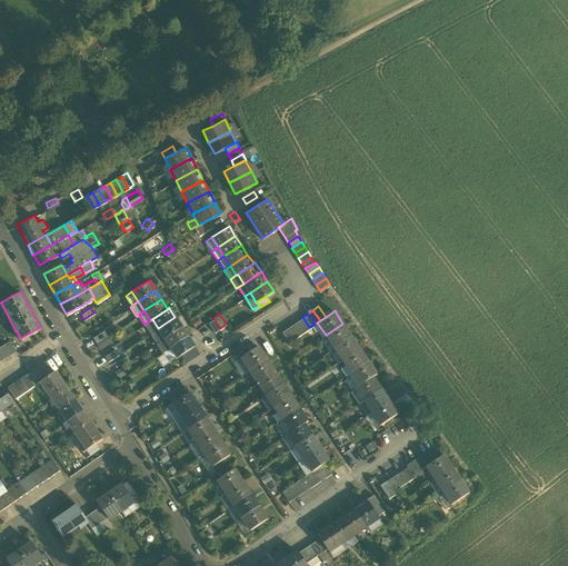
[(201,321),(197,315),(191,319),(195,326),(201,321)]
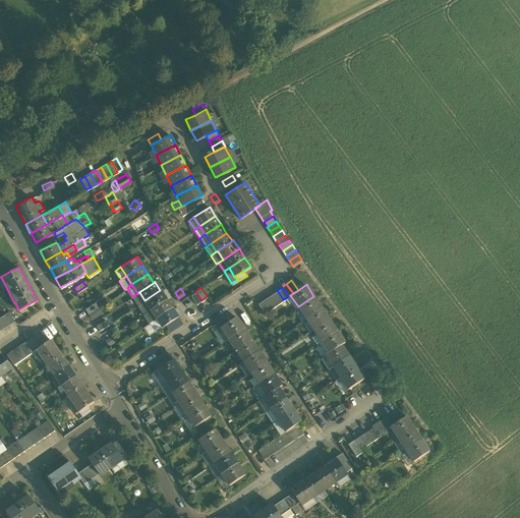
[(160,290),(145,300),(150,308),(166,298),(160,290)]
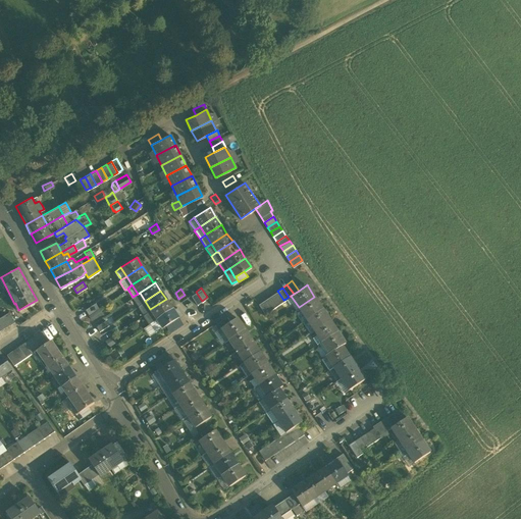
[(279,303),(283,300),(277,291),(272,294),(279,303)]
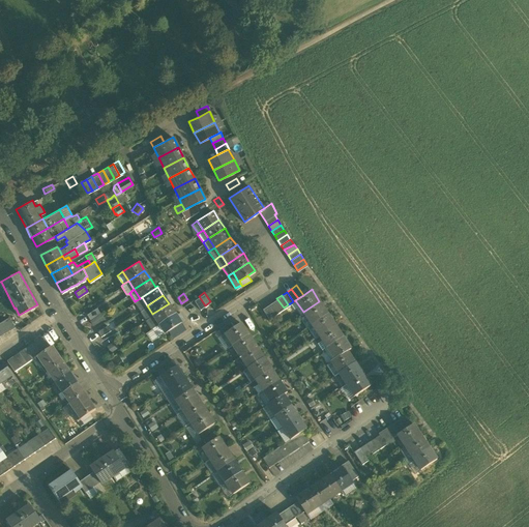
[(200,309),(205,305),(199,296),(194,299),(200,309)]
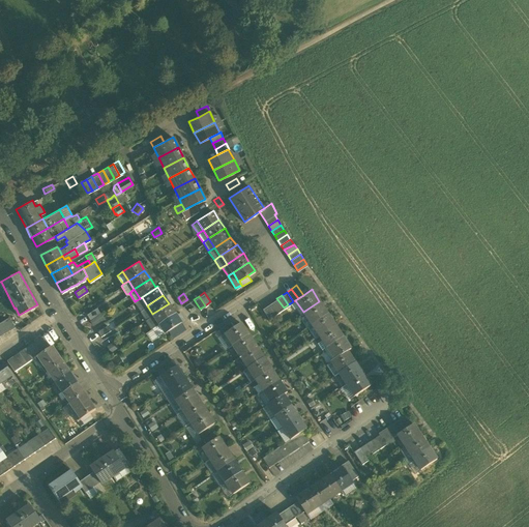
[(140,298),(135,301),(141,310),(147,305),(142,297),(140,298)]
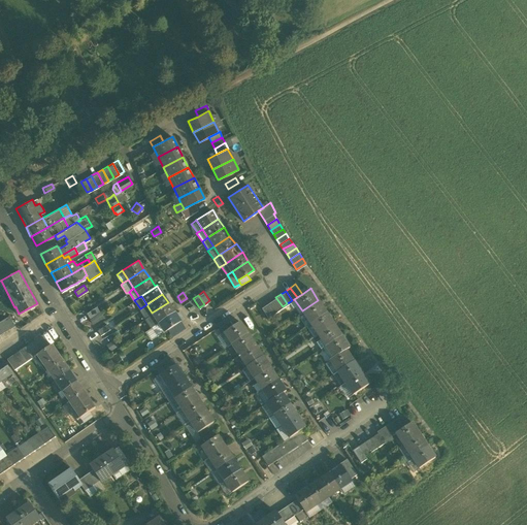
[(277,310),(283,306),(275,297),(271,300),(277,310)]
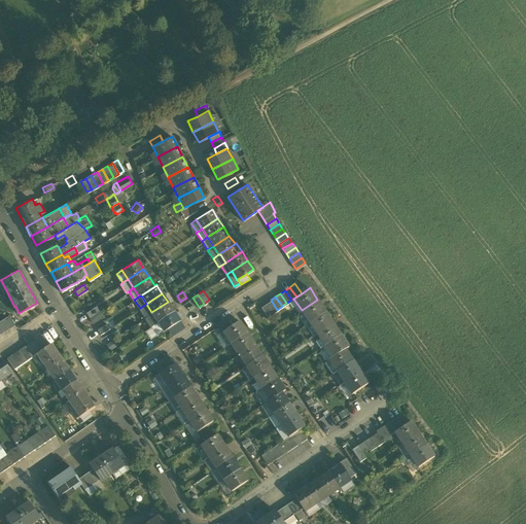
[(291,300),(288,302),(291,307),(293,306),(297,312),(302,310),(293,299),(291,300)]
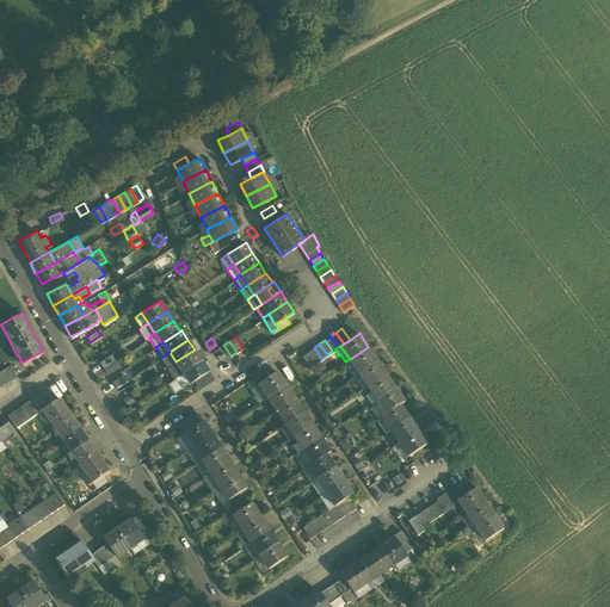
[(315,363),(321,359),(314,347),(308,351),(315,363)]
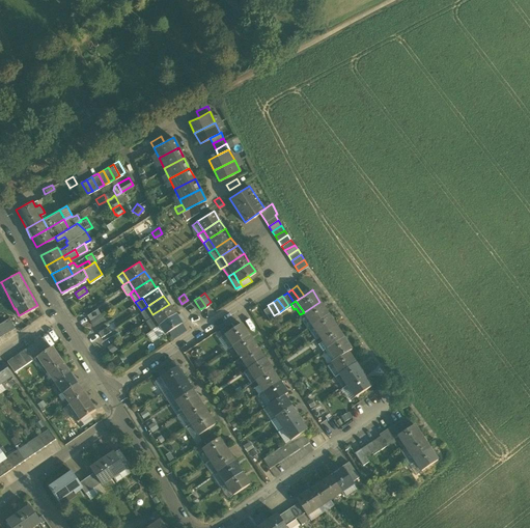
[(328,313),(319,302),(304,312),(311,324),(328,313)]
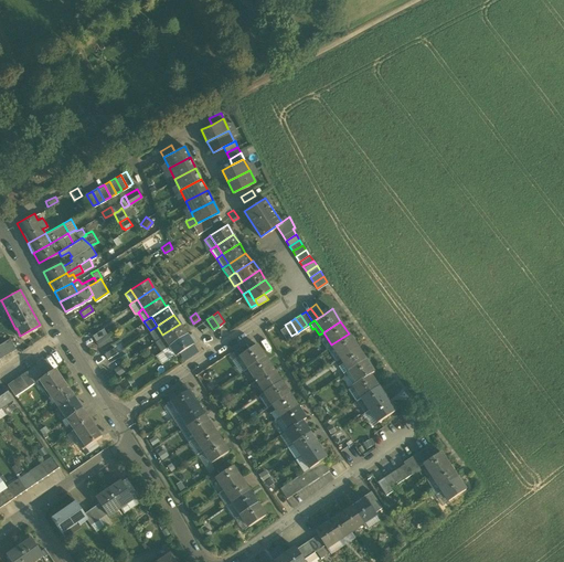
[(180,324),(162,335),(169,345),(187,332),(180,324)]
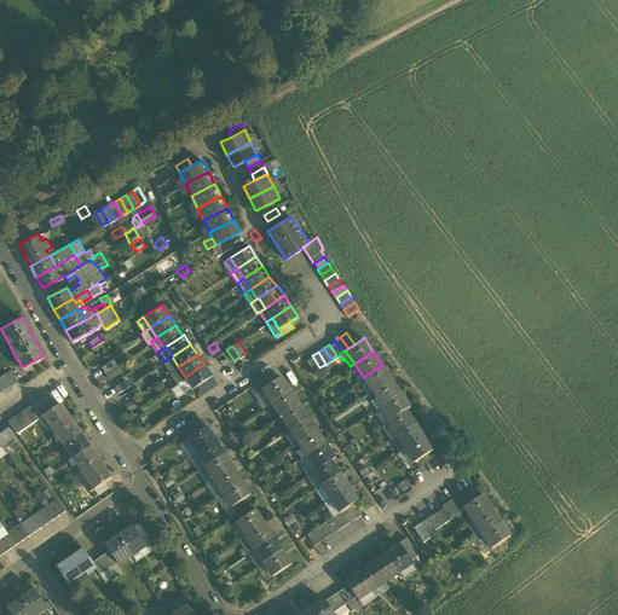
[(313,371),(319,367),(312,355),(306,360),(313,371)]
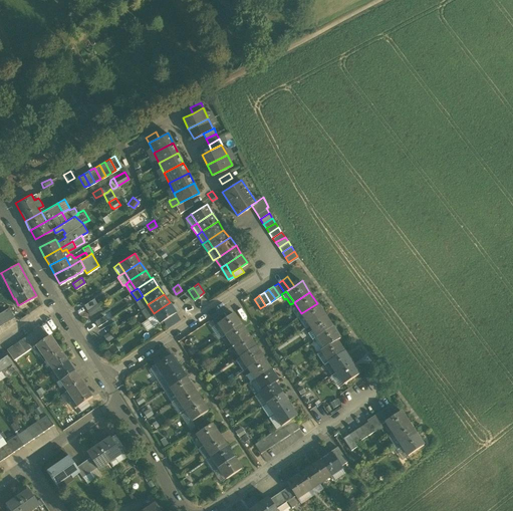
[(142,308),(148,304),(143,296),(137,300),(142,308)]
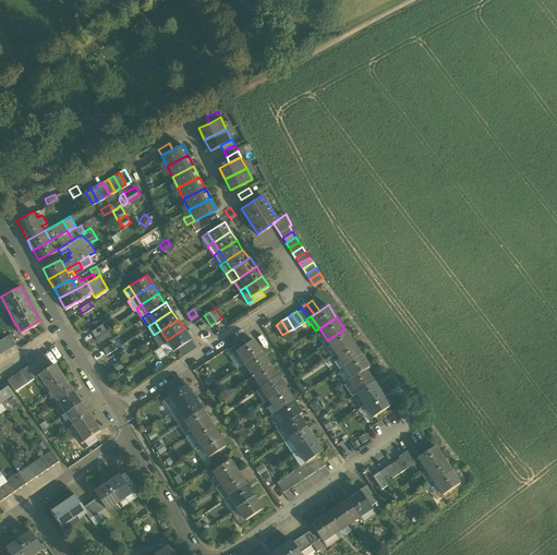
[(91,329),(94,335),(105,328),(101,323),(91,329)]
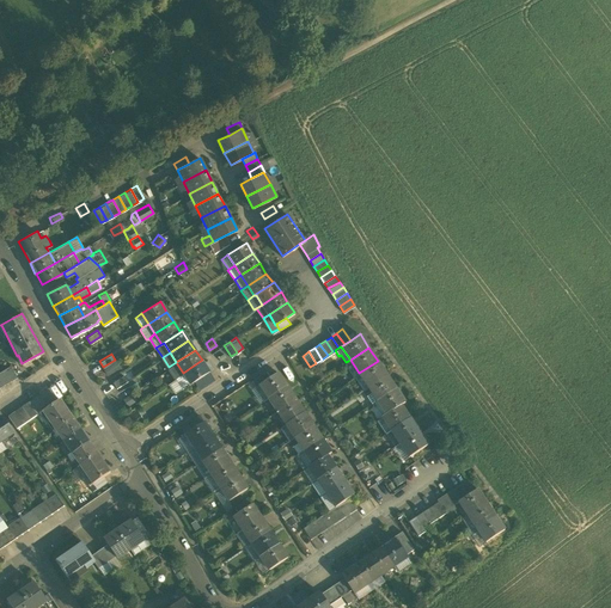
[(116,360),(103,368),(108,374),(121,366),(116,360)]
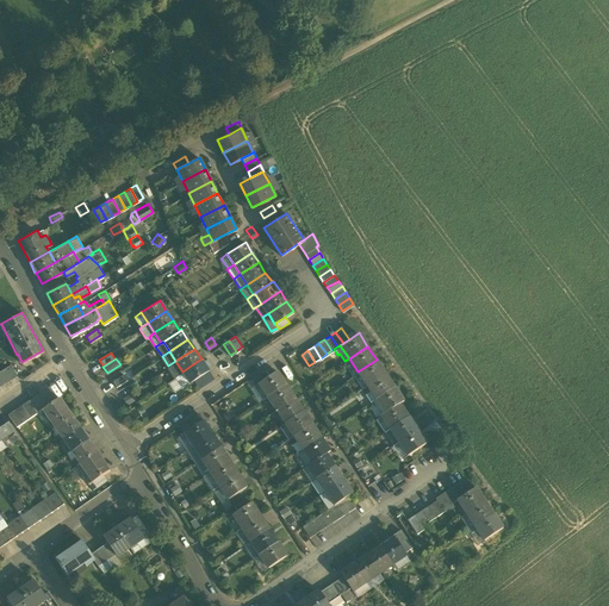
[(202,358),(182,372),(190,381),(192,380),(207,369),(202,358)]
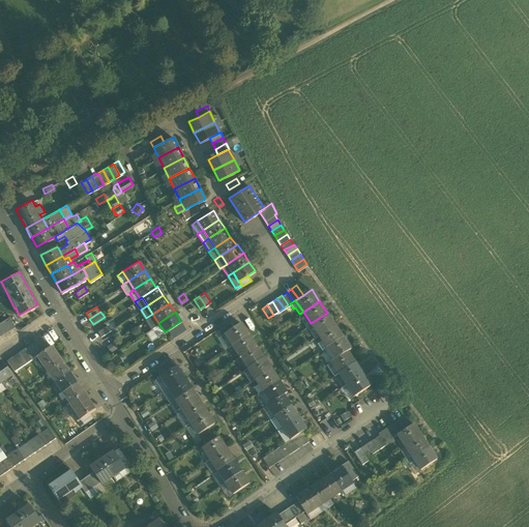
[(303,312),(299,314),(298,315),(305,326),(306,326),(311,323),(303,312)]
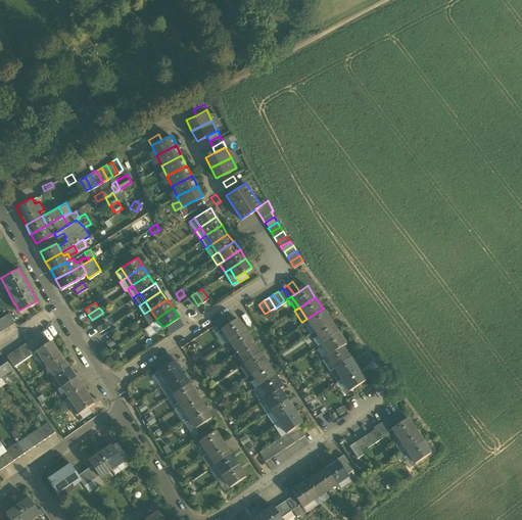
[(330,320),(323,309),(306,319),(315,330),(330,320)]
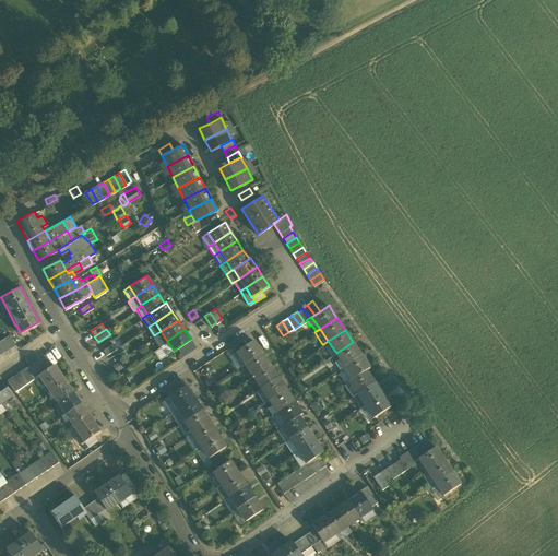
[(159,345),(167,341),(161,331),(154,335),(154,336),(159,345)]
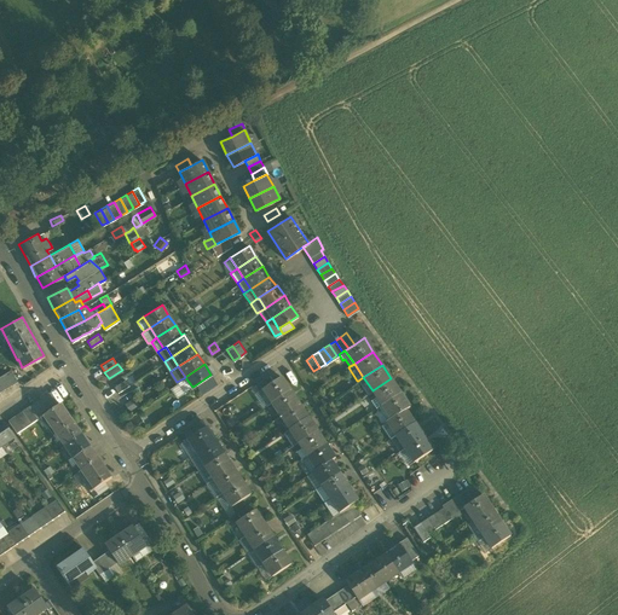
[(0,389),(17,381),(10,369),(0,373),(0,389)]
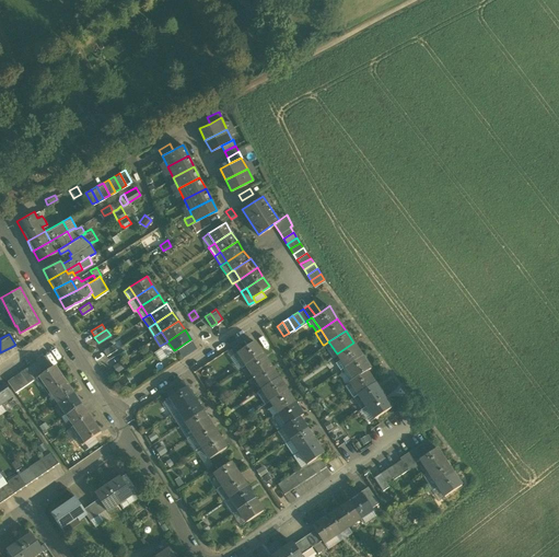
[(176,349),(182,357),(196,347),(190,339),(176,349)]
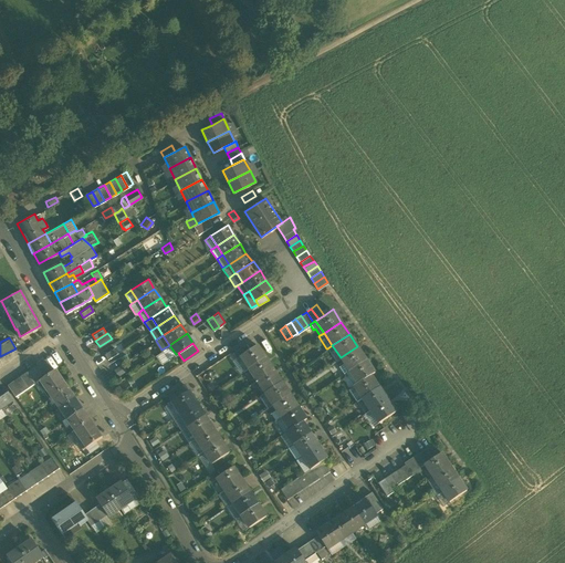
[(232,351),(236,356),(239,354),(249,348),(246,343),(232,351)]
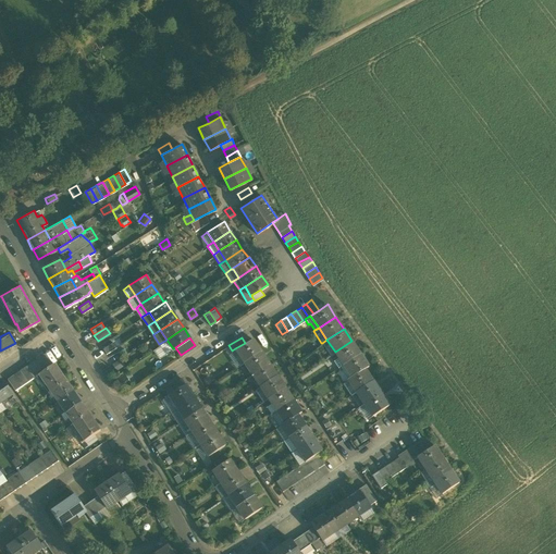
[(235,348),(244,361),(260,351),(252,337),(245,343),(235,348)]
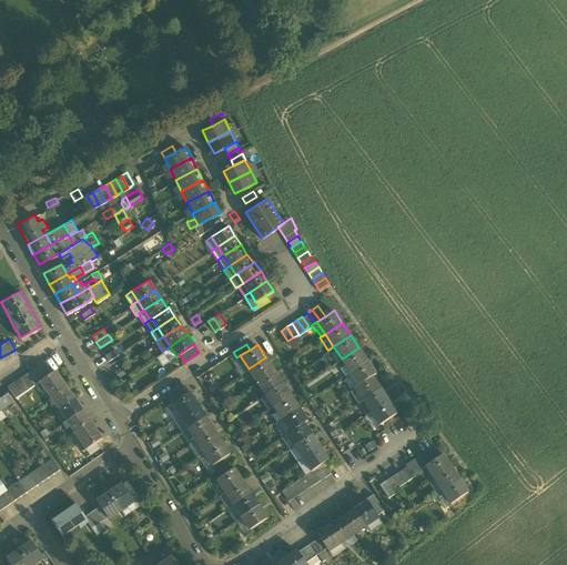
[(169,361),(176,355),(170,346),(162,351),(169,361)]
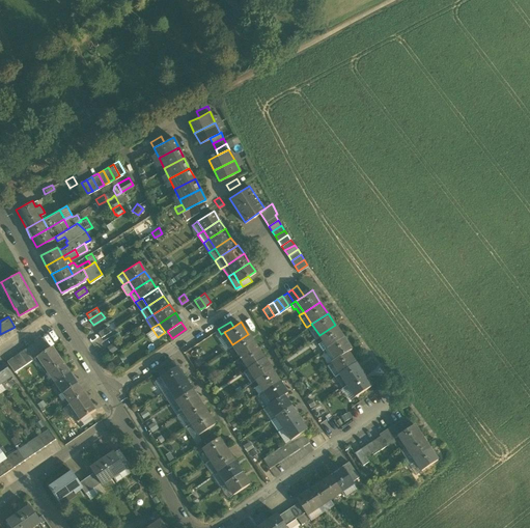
[(311,324),(307,327),(314,338),(319,335),(311,324)]
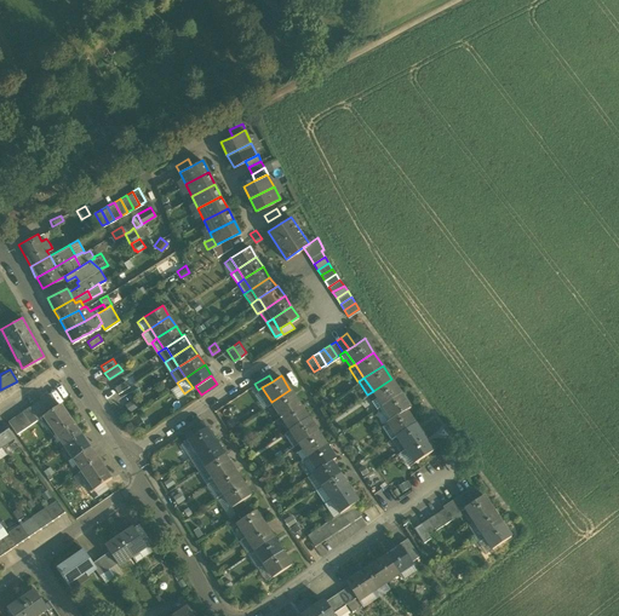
[(113,386),(118,392),(129,385),(125,379),(113,386)]
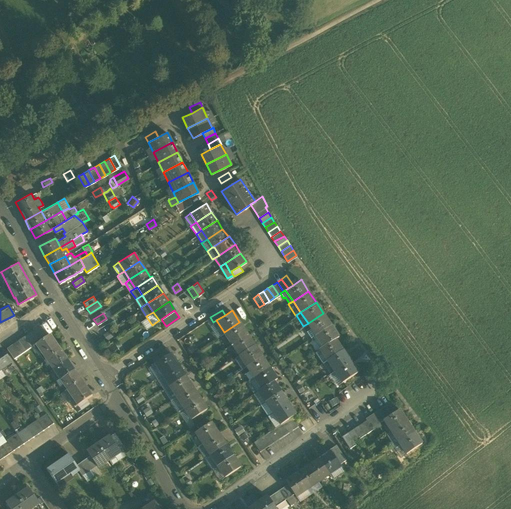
[(330,324),(323,313),(308,323),(311,327),(315,334),(330,324)]
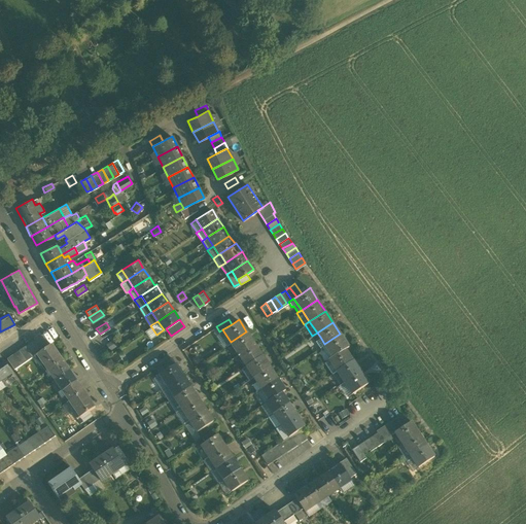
[(156,335),(150,325),(144,329),(149,339),(156,335)]
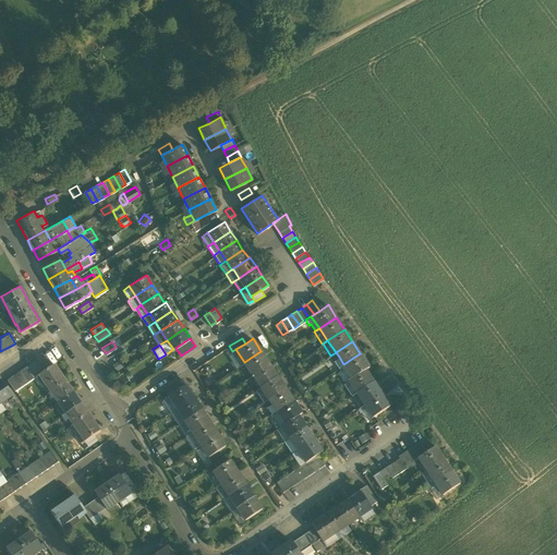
[(235,349),(232,351),(228,354),(237,366),(244,362),(235,349)]
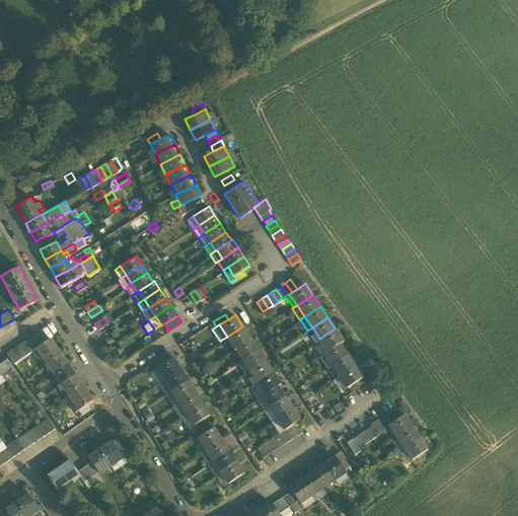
[(250,338),(242,326),(227,337),(234,348),(250,338)]
